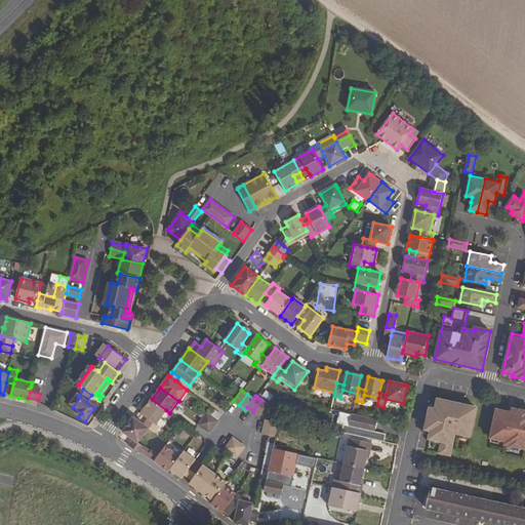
[(156,425),(166,410),(152,399),(140,414),(148,419),(144,426),(149,429),(154,433),(159,427),(156,425)]
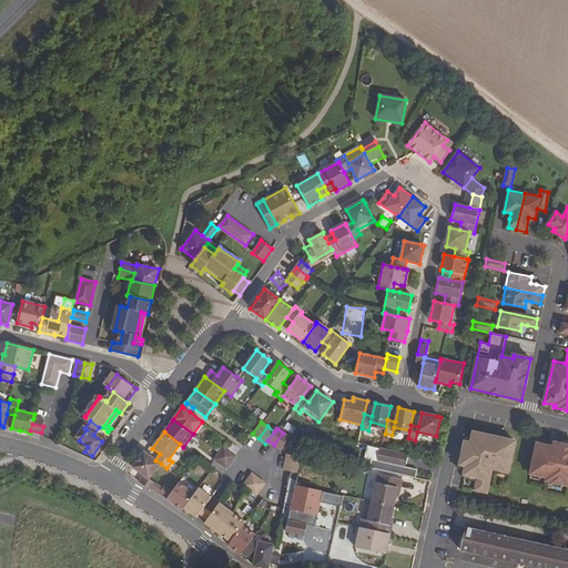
[(281,449),(288,438),(290,437),(283,433),(274,445),(281,449)]
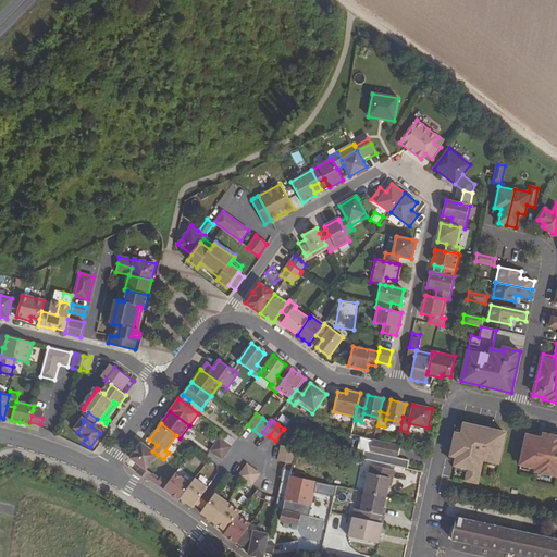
[(498,463),(505,433),(465,424),(462,435),(456,433),(454,446),(457,446),(456,450),(453,450),(452,456),(457,458),(455,469),(468,472),(466,481),(478,483),(483,460),(498,463)]
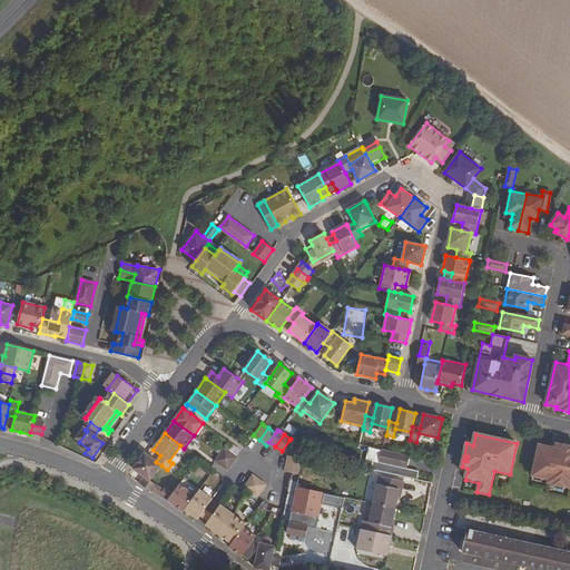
[(96,461),(107,446),(102,443),(92,458),(96,461)]
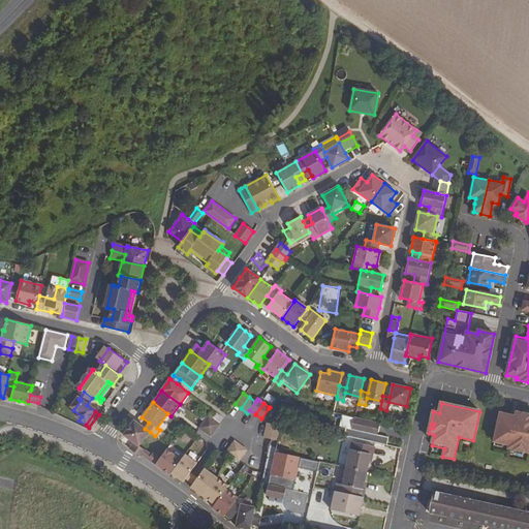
[(528,414),(517,412),(516,416),(515,419),(510,418),(511,415),(500,413),(494,441),(509,444),(508,447),(528,452),(528,414)]
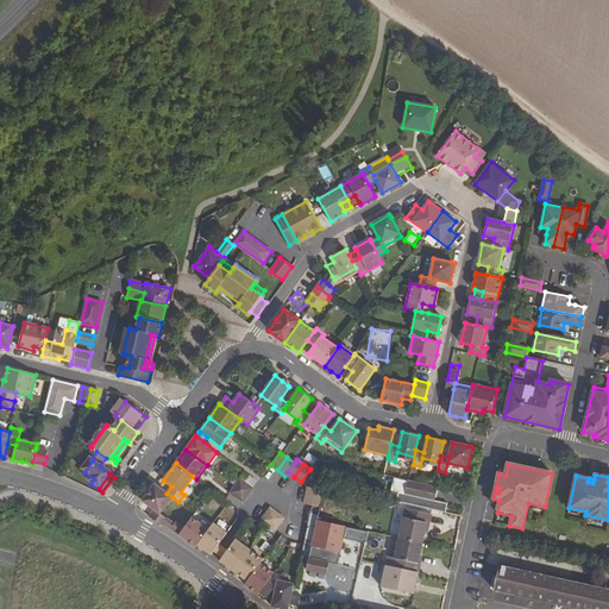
[(253,489),(240,478),(234,485),(248,495),(253,489)]
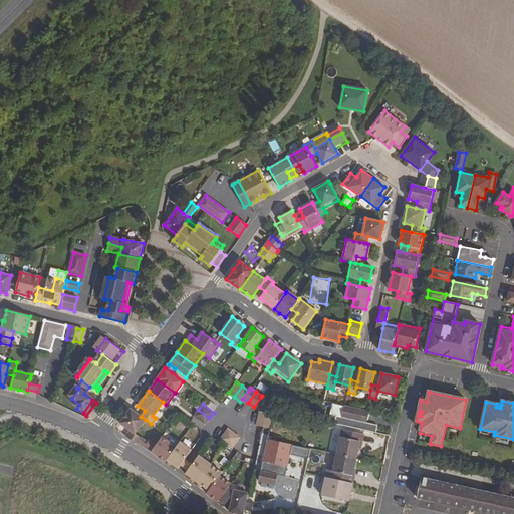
[(344,407),(341,417),(346,418),(367,423),(369,412),(344,407)]
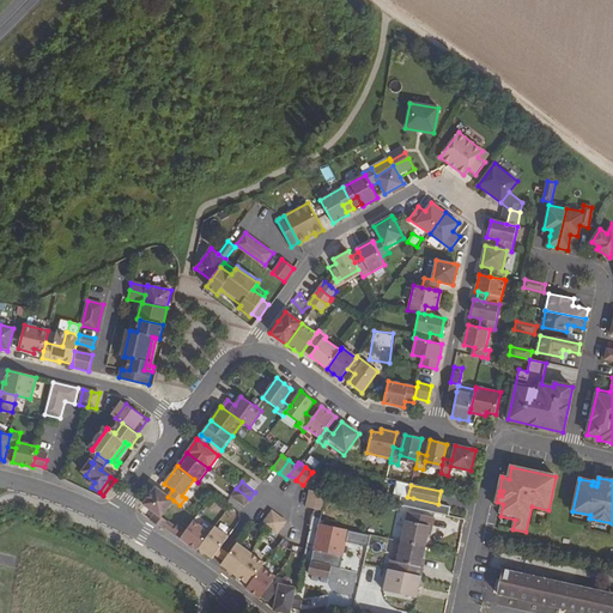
[(162,517),(174,501),(168,497),(156,487),(143,504),(156,514),(151,520),(163,529),(164,528),(169,522),(162,517)]
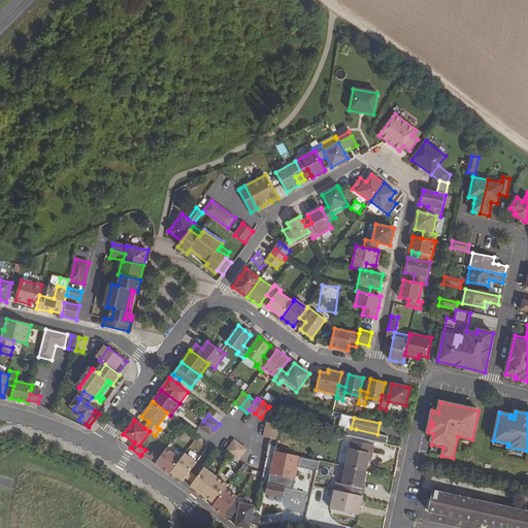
[(215,429),(203,421),(199,427),(210,435),(215,429)]
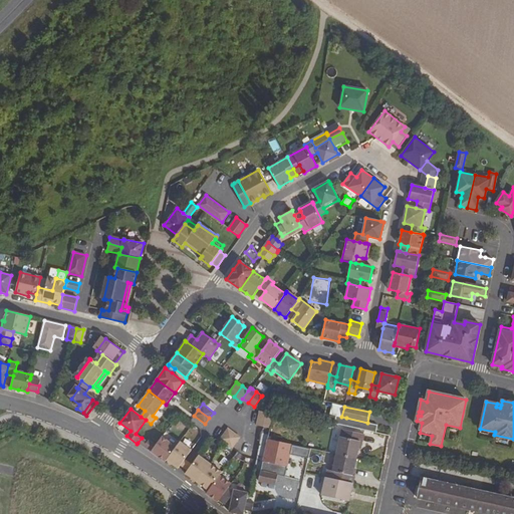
[(271,421),(272,415),(260,412),(258,419),(271,421)]
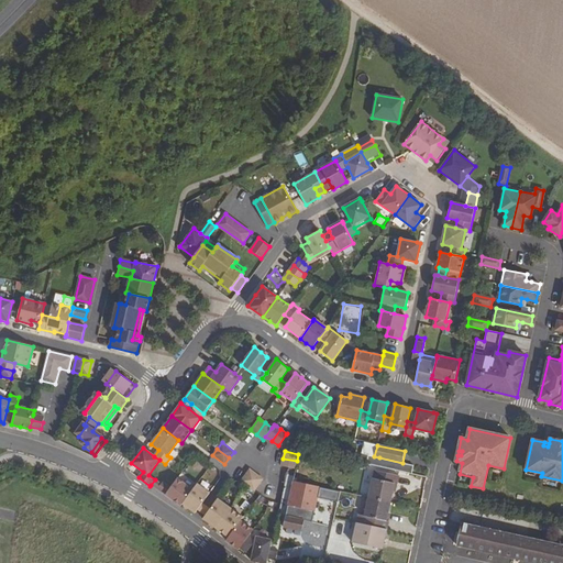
[(403,463),(379,457),(377,467),(417,476),(419,466),(403,463)]
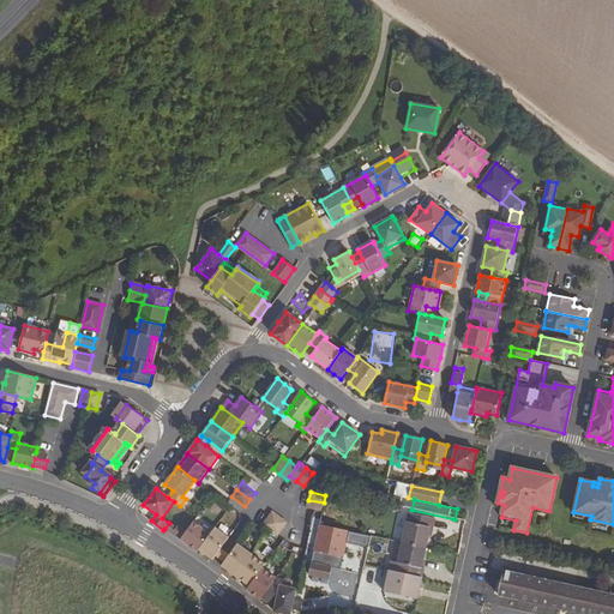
[(323,511),(324,503),(308,500),(307,507),(323,511)]
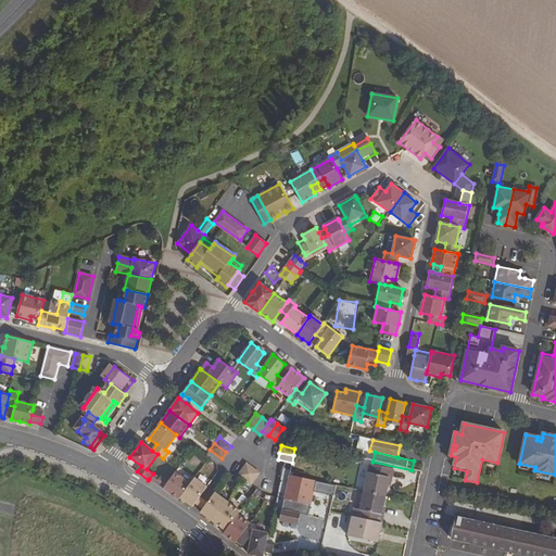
[(244,480),(253,468),(247,464),(238,476),(244,480)]
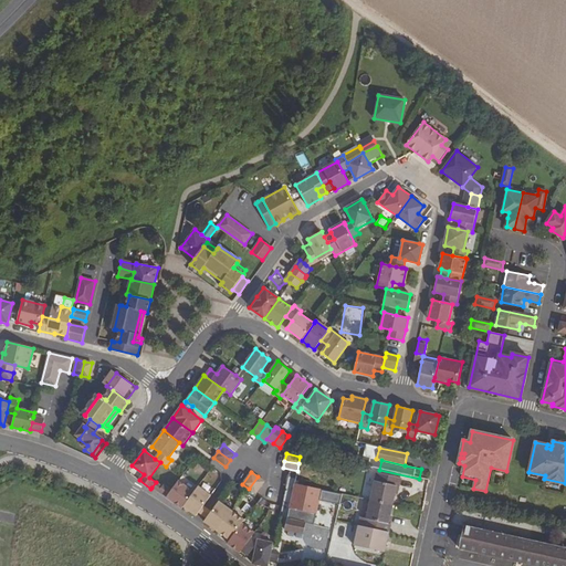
[(377,473),(370,501),(392,505),(395,491),(398,491),(400,479),(377,473)]
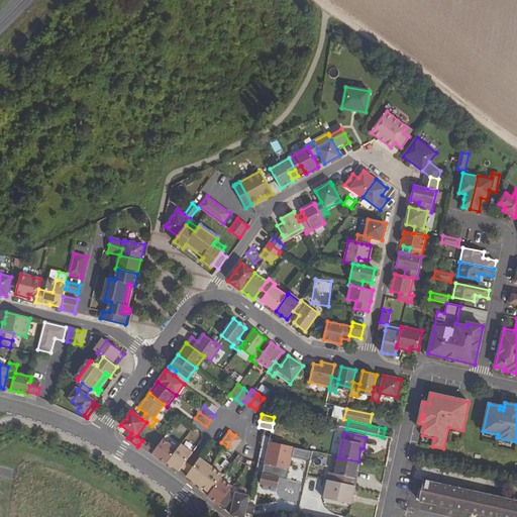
[(233,450),(241,440),(235,435),(227,446),(233,450)]
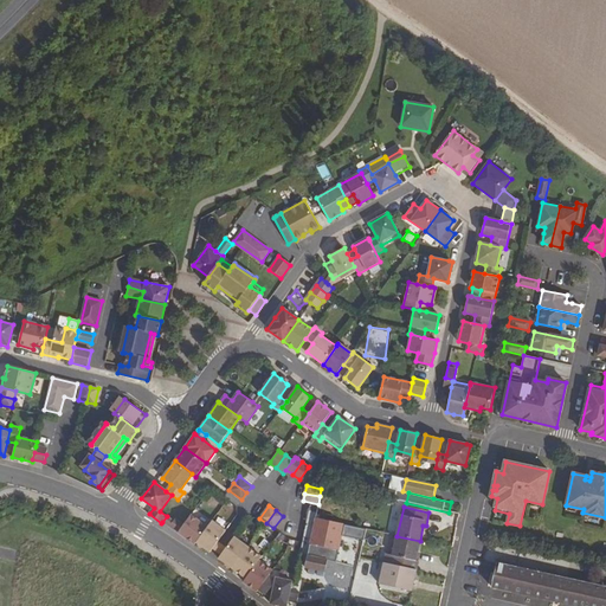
[(208,527),(191,514),(184,526),(178,533),(186,539),(194,545),(197,542),(208,527)]
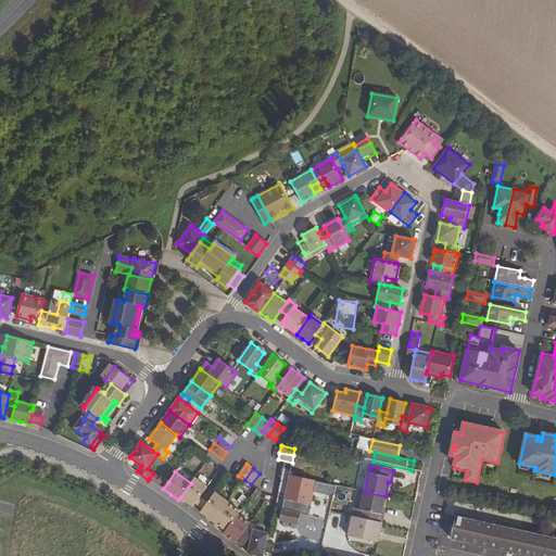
[(168,482),(161,476),(159,478),(153,474),(149,479),(163,489),(168,482)]
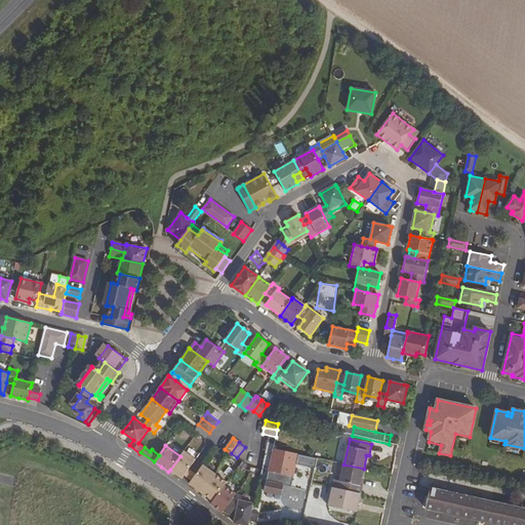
[(273,449),(268,472),(293,477),(298,454),(273,449)]
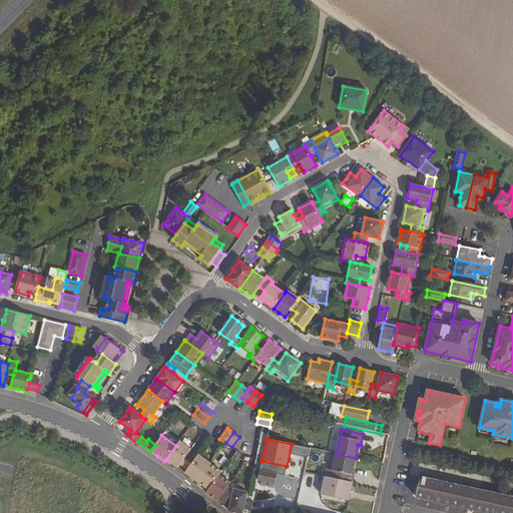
[(184,458),(191,449),(179,441),(176,446),(166,459),(172,463),(177,468),(180,464),(184,458)]
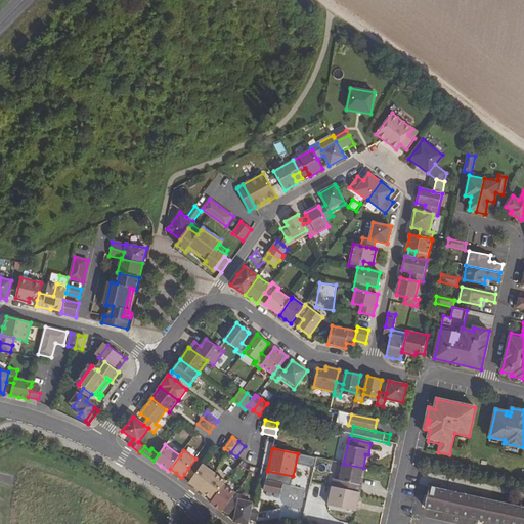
[(343,464),(340,480),(334,479),(328,506),(356,512),(362,481),(360,480),(363,468),(343,464)]
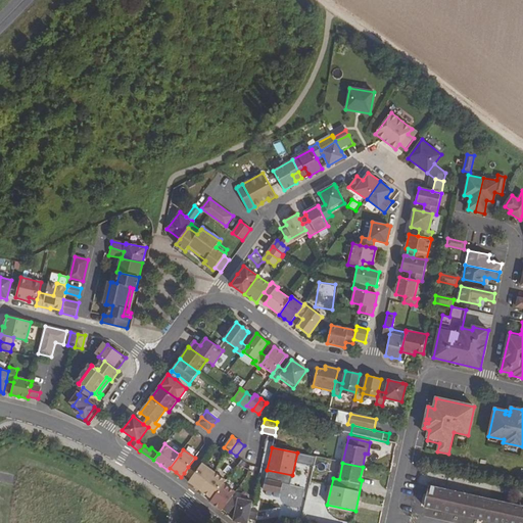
[(200,490),(214,472),(202,464),(195,472),(191,478),(188,482),(195,486),(200,490)]
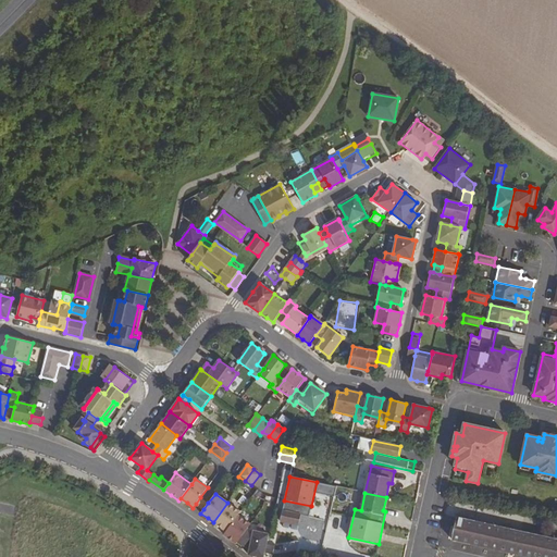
[(203,509),(208,503),(200,497),(196,504),(203,509)]
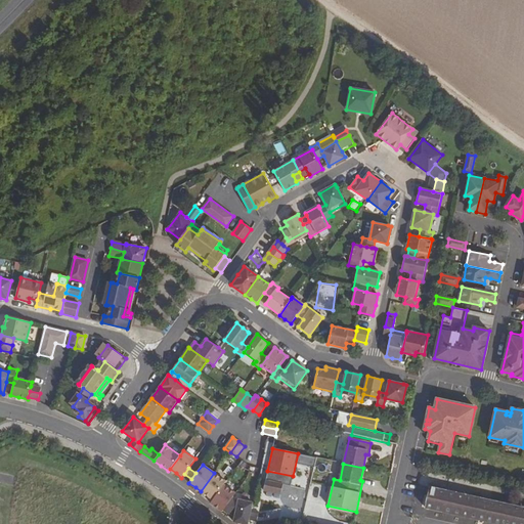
[(212,500),(226,482),(214,473),(201,491),(207,496),(212,500)]
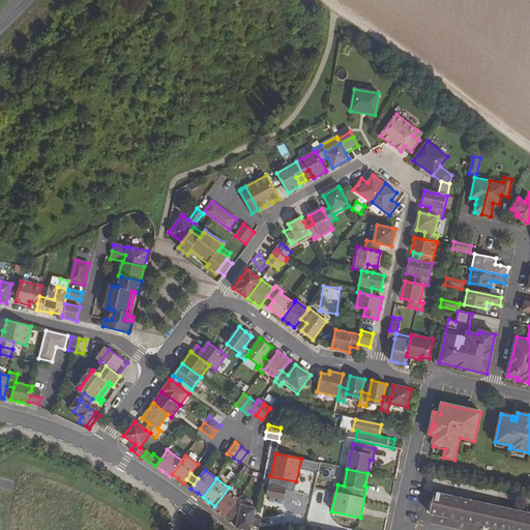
[(268,486),(266,496),(285,500),(287,490),(268,486)]
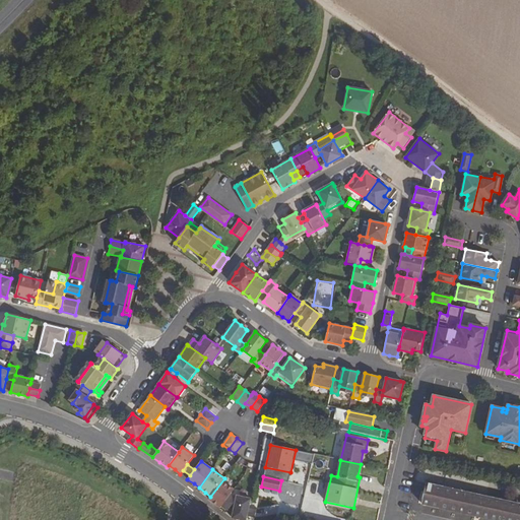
[(231,494),(234,490),(222,480),(210,497),(208,500),(214,504),(220,508),(221,507),(231,494)]
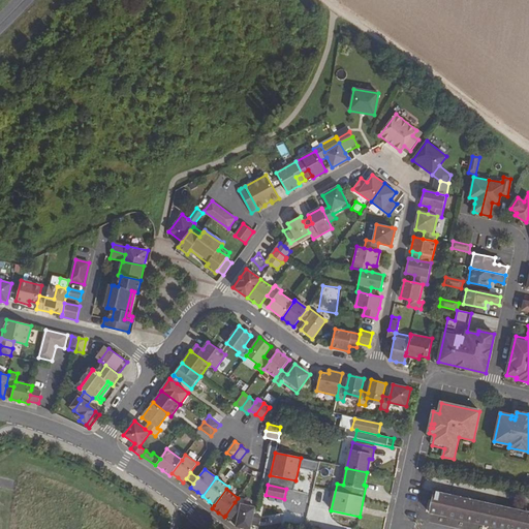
[(528,528),(528,512),(433,492),(429,512),(503,528),(528,528)]
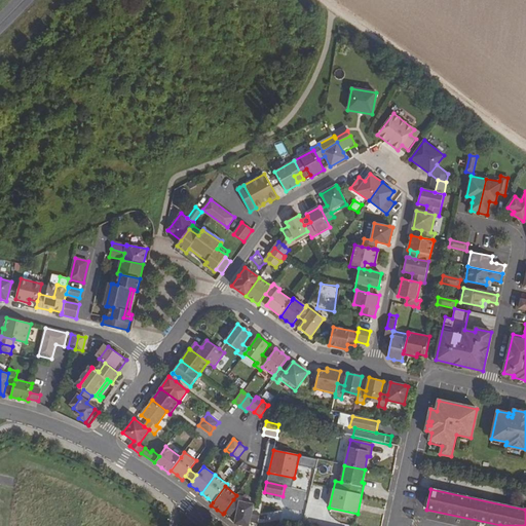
[(247,525),(249,525),(254,504),(233,499),(224,513),(228,515),(236,516),(235,523),(247,525)]
